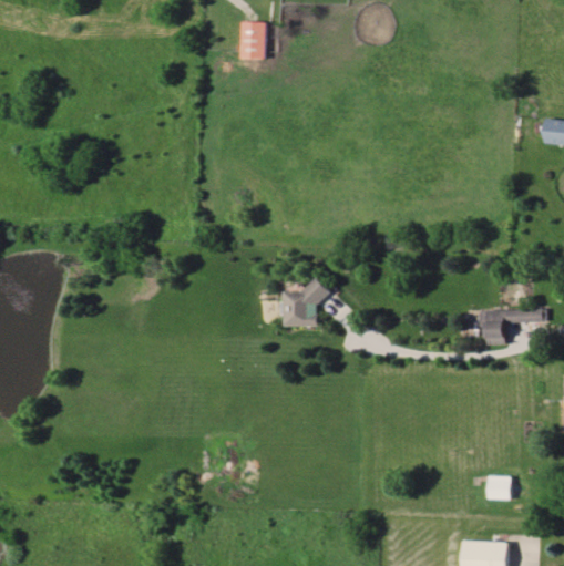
[(265,59),(265,22),(242,22),(242,59),(265,59)]
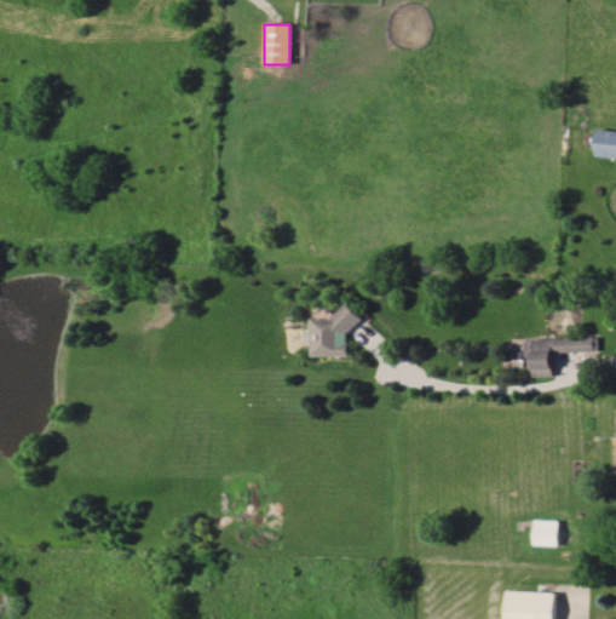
[(615,131),(596,131),(594,158),(615,159),(615,131)]
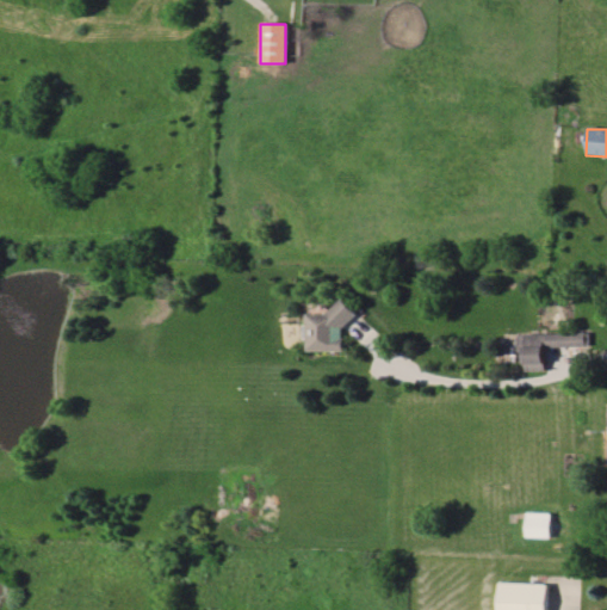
[(347,352),(348,302),(330,302),(330,316),(309,315),(308,351),(347,352)]
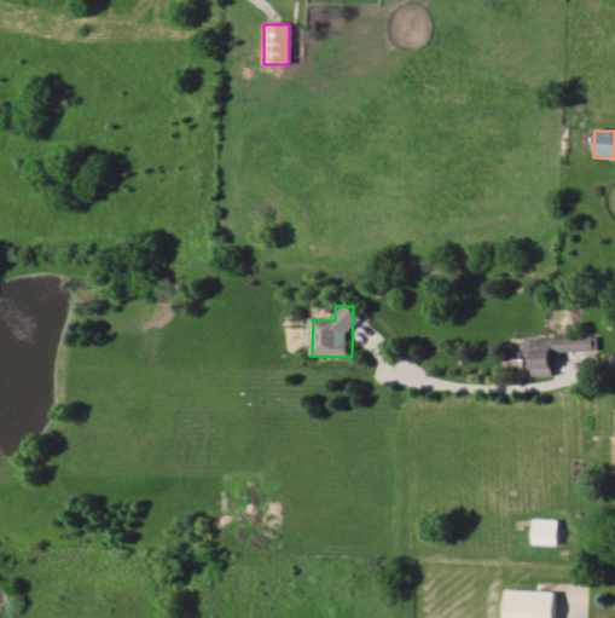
[(531,376),(550,376),(550,353),(593,352),(593,338),(537,339),(537,351),(529,351),(531,376)]
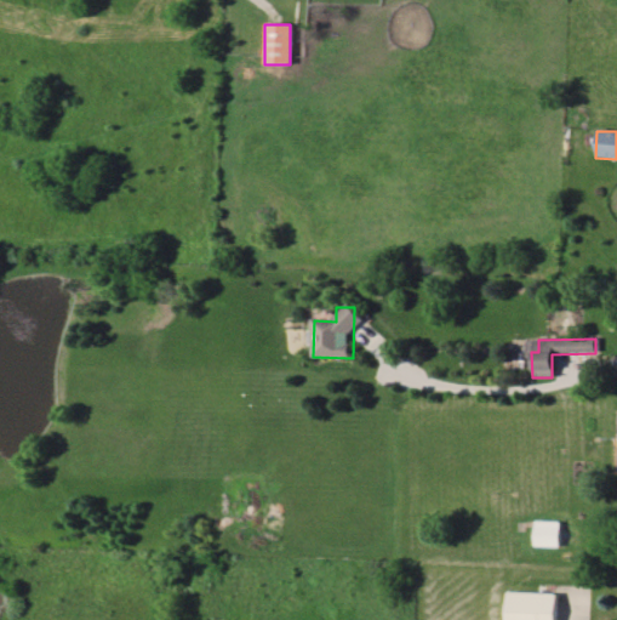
[(532,546),(556,547),(556,522),(533,522),(532,546)]
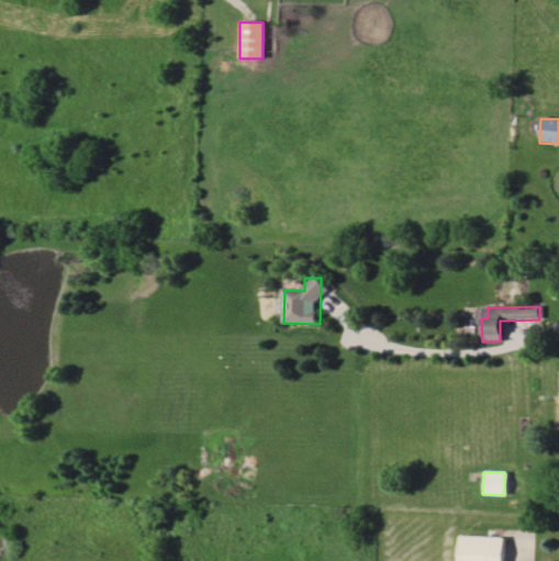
[(501,560),(502,537),(458,536),(457,560),(501,560)]
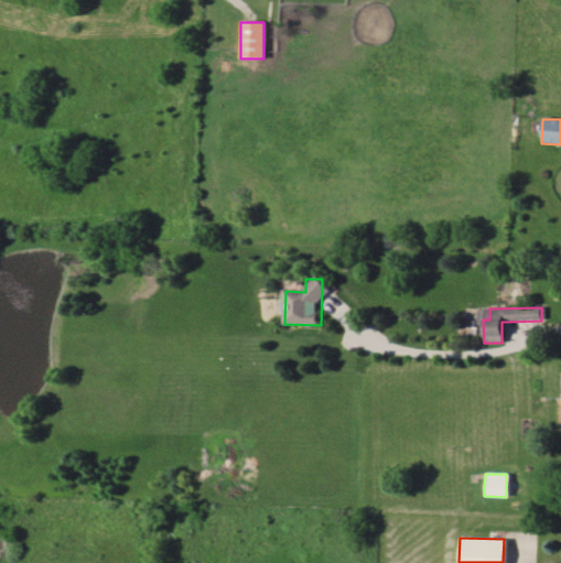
All buildings are outlined.
